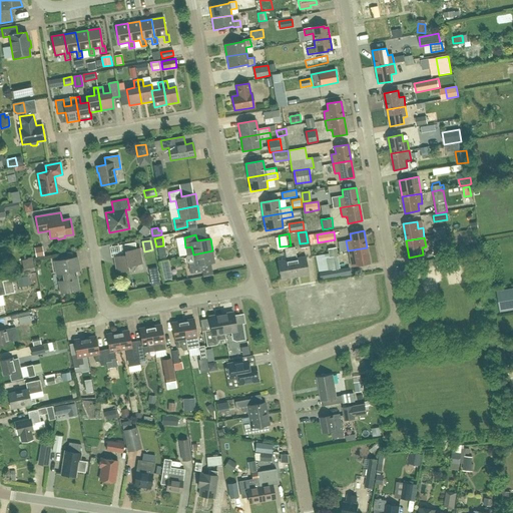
[(135,242),(119,245),(120,251),(122,251),(122,255),(113,257),(116,273),(128,270),(127,267),(142,264),(139,248),(136,248),(135,242)]
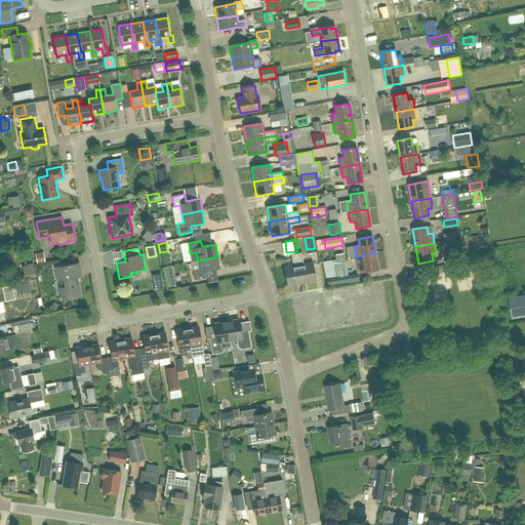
[(46,263),(44,251),(36,253),(38,264),(46,263)]
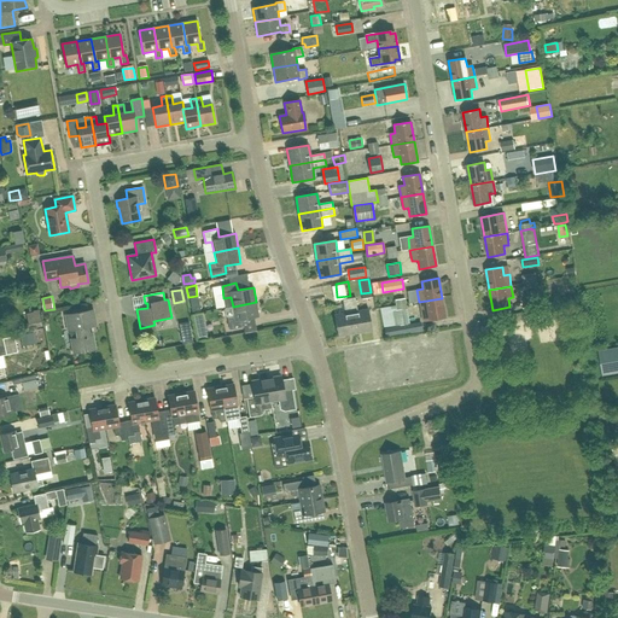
[(538,297),(525,299),(526,309),(541,308),(538,297)]
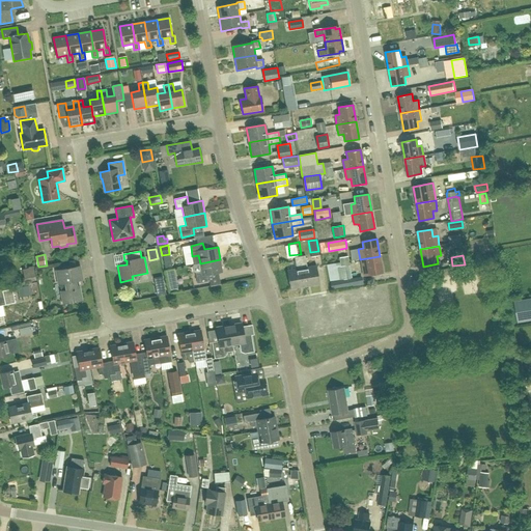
[(287,271),(290,289),(305,286),(300,256),(295,257),(297,270),(287,271)]
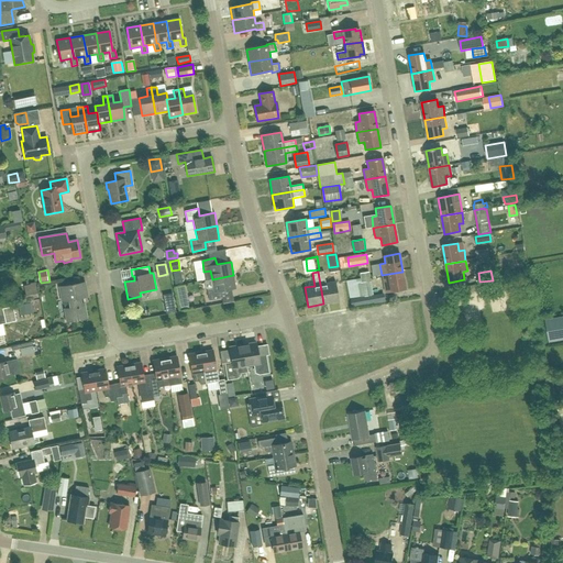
[(326,284),(323,272),(318,272),(323,304),(339,301),(335,282),(326,284)]
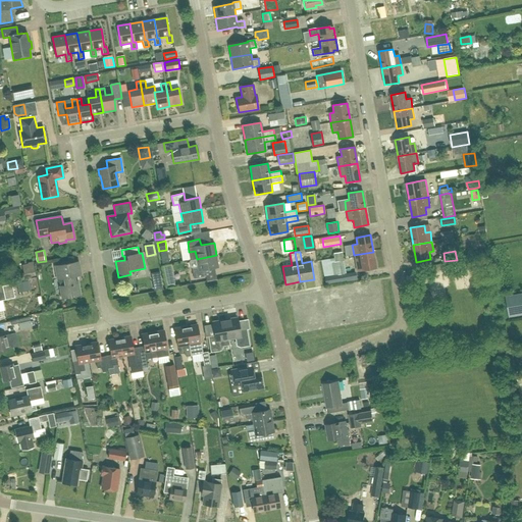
[(356,265),(360,264),(362,271),(376,268),(373,252),(354,255),(356,265)]
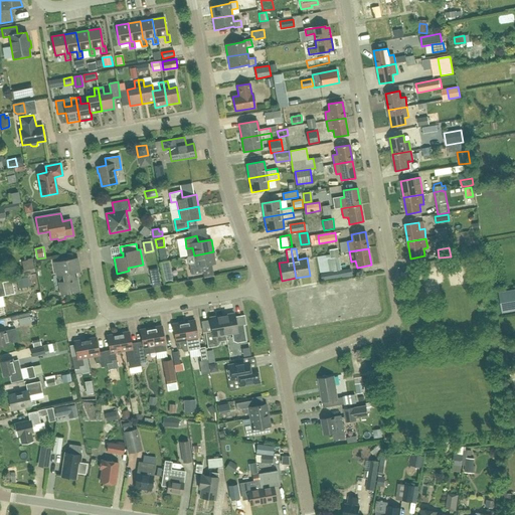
[(202,267),(216,265),(213,251),(194,255),(194,258),(195,264),(190,265),(191,275),(203,273),(202,267)]
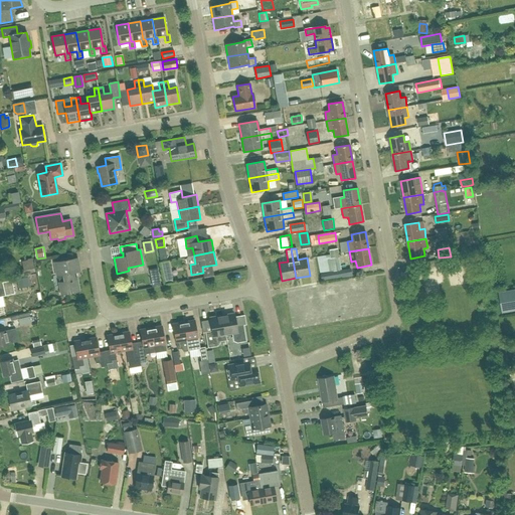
[(318,256),(321,274),(340,270),(338,259),(337,253),(330,254),(322,256),(318,256)]
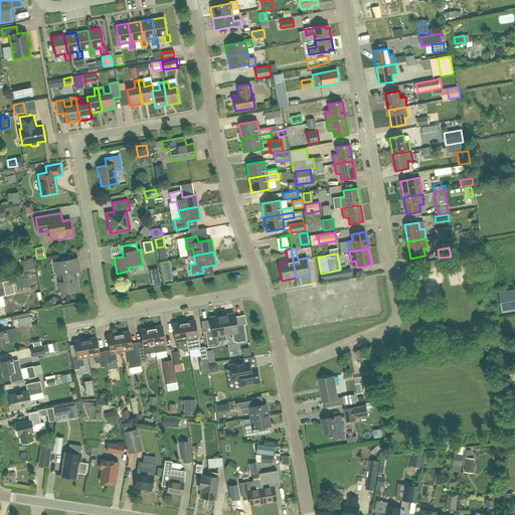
[(184,266),(190,265),(195,264),(194,258),(194,255),(188,256),(182,258),(184,266)]
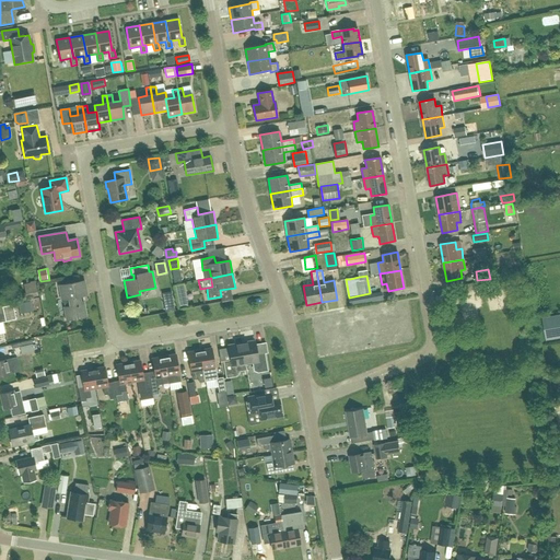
[(27,298),(39,295),(36,281),(24,284),(27,298)]
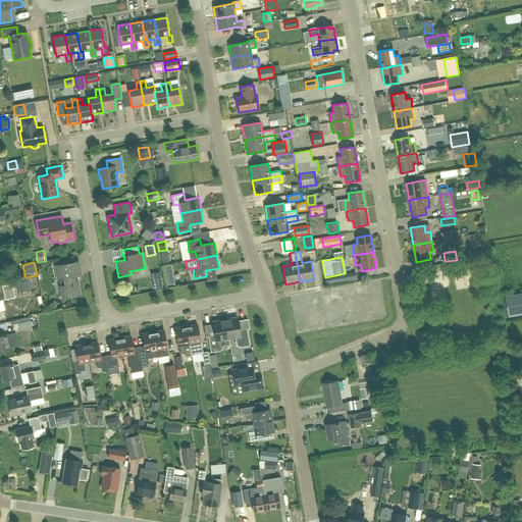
[(61,298),(80,295),(77,280),(74,281),(74,276),(81,275),(79,262),(55,266),(57,279),(63,278),(65,285),(59,286),(61,298)]
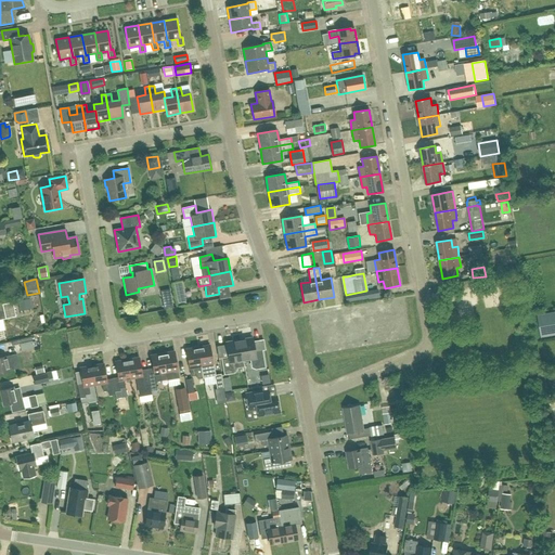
[(184,295),(182,296),(181,291),(183,291),(182,289),(181,283),(173,284),(178,305),(185,302),(184,296),(184,295)]
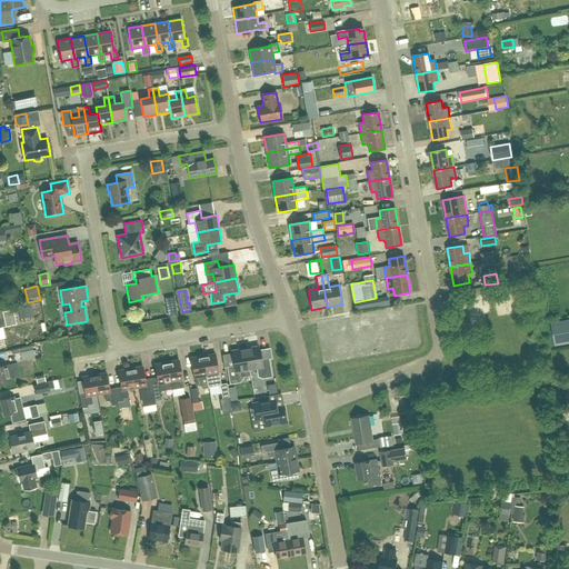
[(377,298),(376,298),(355,302),(356,310),(378,306),(377,298)]
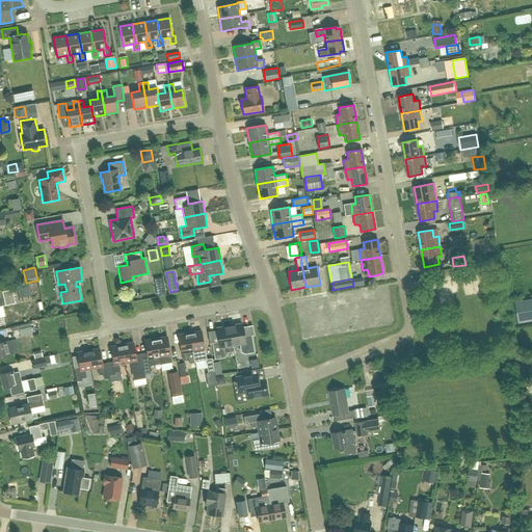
[(184,289),(194,286),(193,280),(182,282),(184,289)]
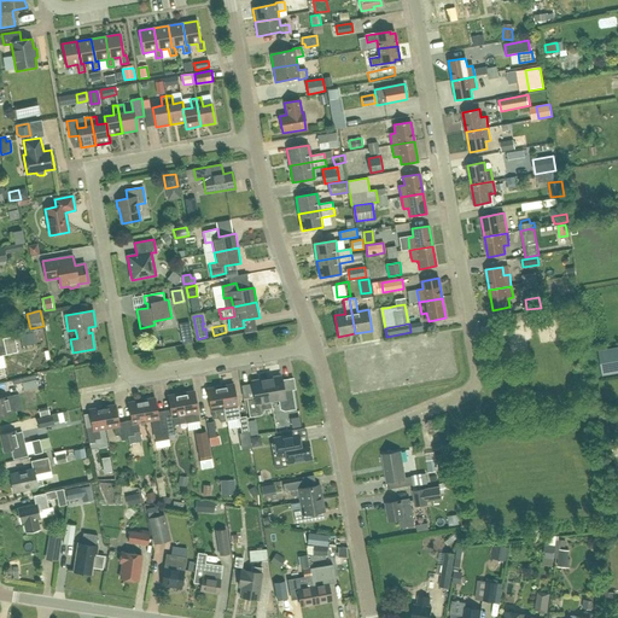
[(181,333),(184,343),(193,340),(191,331),(181,333)]
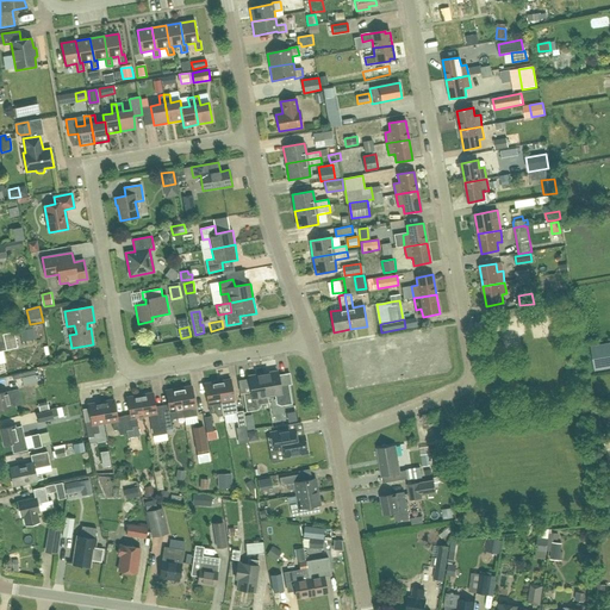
[(20,331),(23,341),(35,338),(32,329),(20,331)]
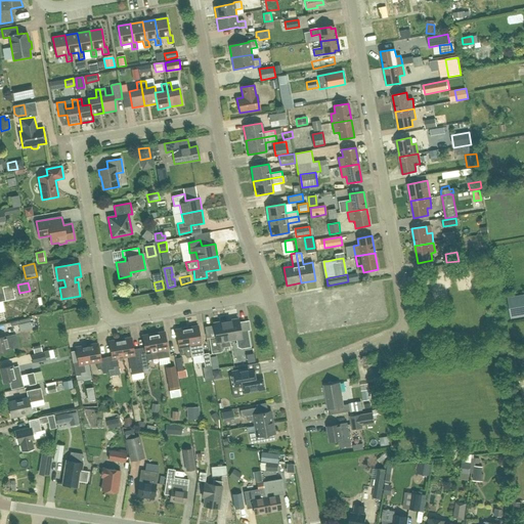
[(0,302),(5,301),(15,299),(12,286),(2,288),(0,288),(0,302)]
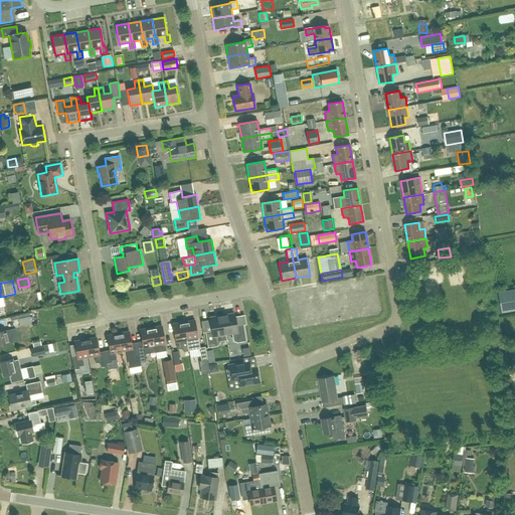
[(514,289),(495,293),(499,313),(514,310),(514,289)]
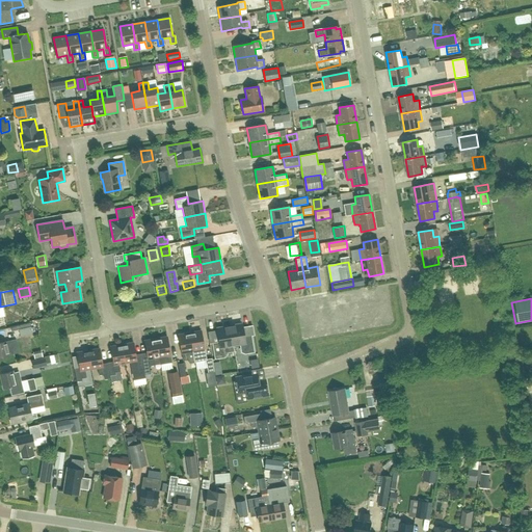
[(31,323),(11,327),(12,331),(20,329),(21,336),(33,333),(31,323)]
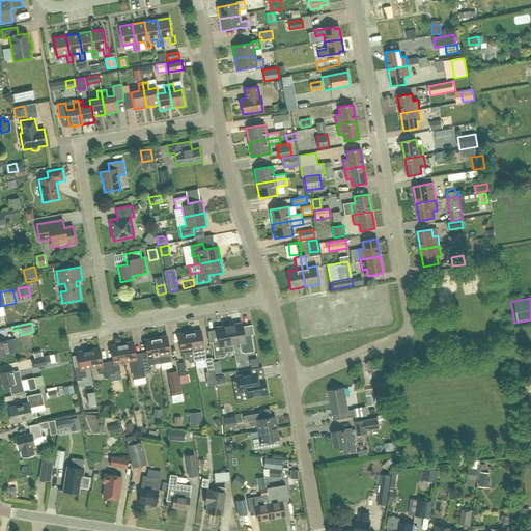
[(232,345),(240,343),(241,354),(253,352),(251,336),(244,337),(241,323),(228,325),(232,345)]
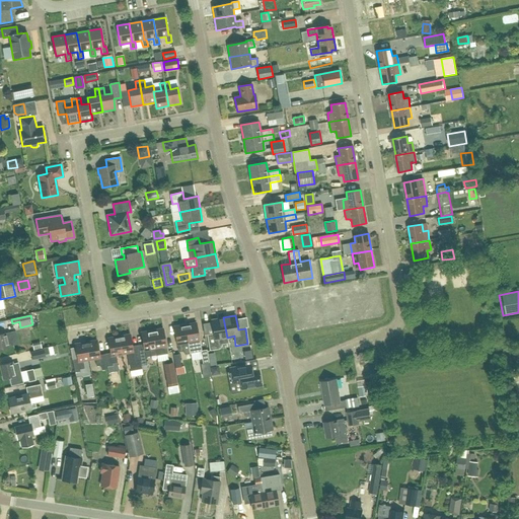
[(222,348),(220,339),(227,338),(223,317),(212,320),(214,334),(207,335),(210,350),(222,348)]
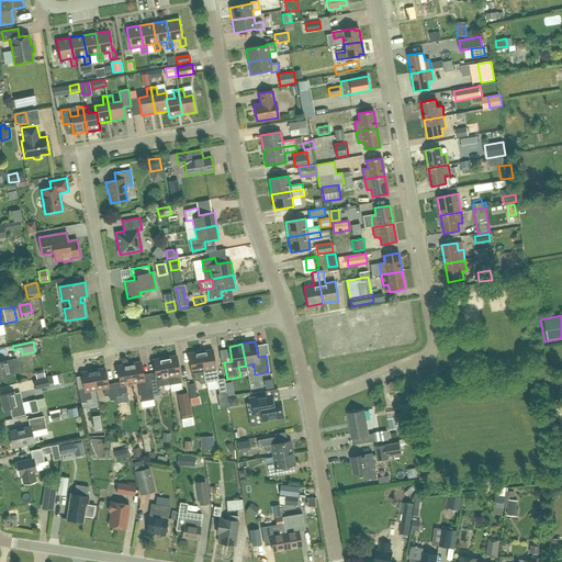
[(216,377),(212,349),(200,351),(203,371),(205,383),(209,382),(213,381),(213,379),(212,378),(215,377),(216,377)]
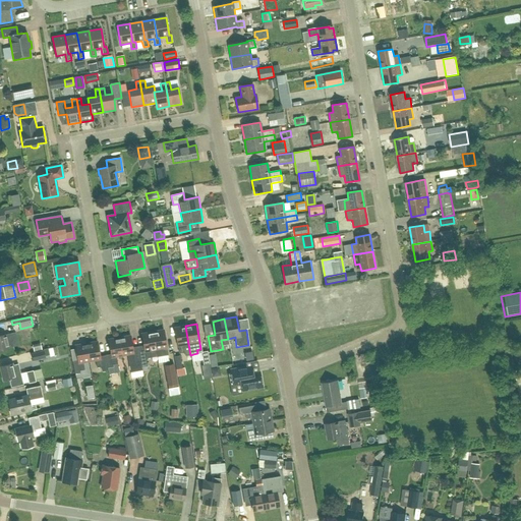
[(185,326),(174,328),(179,353),(184,352),(183,345),(188,344),(185,326)]
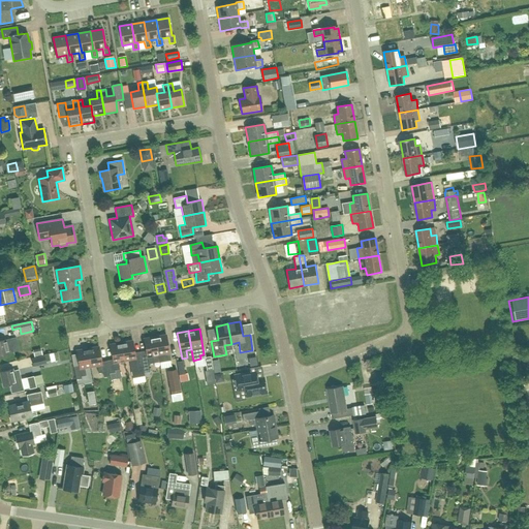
[(160,362),(165,362),(170,361),(166,335),(155,337),(158,355),(159,354),(160,362)]
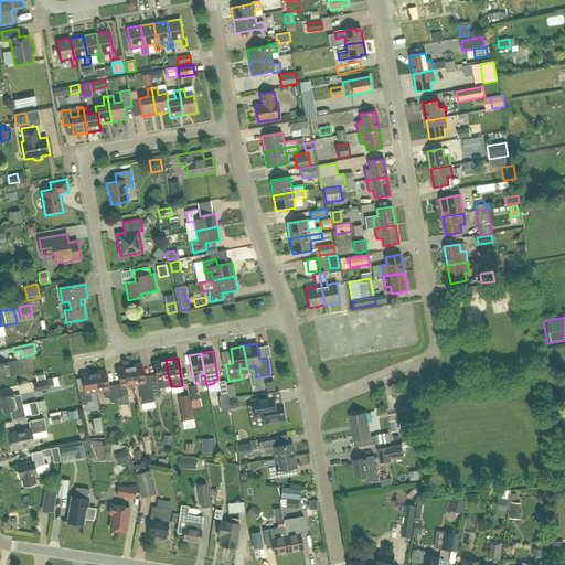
[(164,387),(163,380),(169,380),(166,360),(153,362),(156,379),(150,379),(152,393),(153,398),(155,398),(160,397),(158,388),(164,387)]
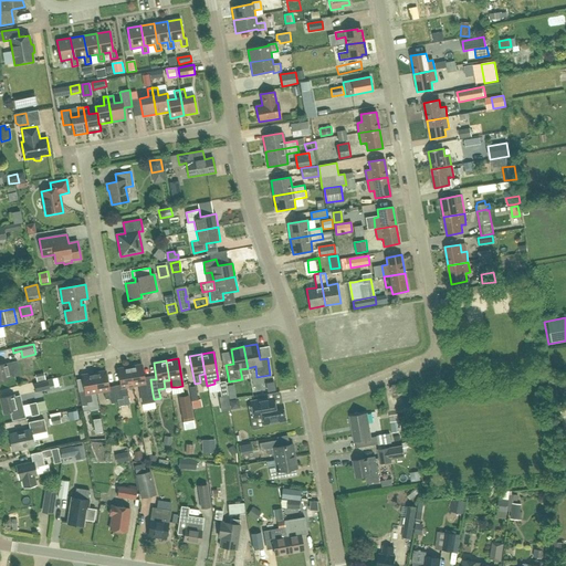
[(20,375),(17,362),(7,364),(6,363),(0,364),(0,380),(10,378),(20,375)]
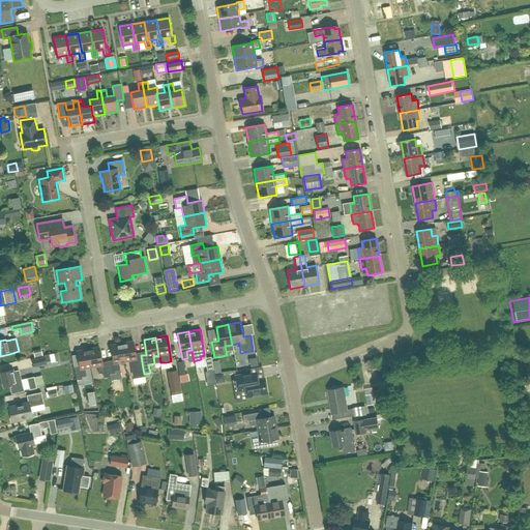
[(144,374),(143,369),(141,355),(135,356),(133,342),(121,344),(124,361),(130,360),(134,379),(145,376),(145,374),(144,374)]
